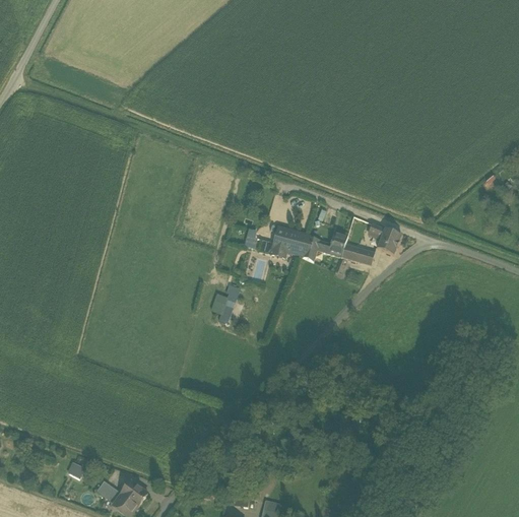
[(368,233),(381,238),(384,230),(372,224),(368,233)]
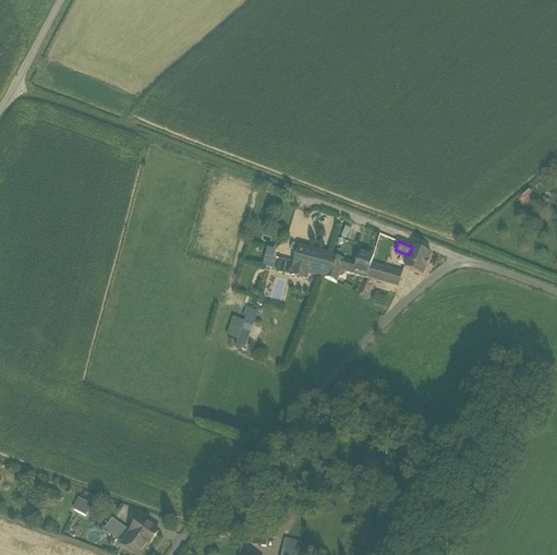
[(306,270),(323,276),(329,254),(329,253),(299,244),(291,273),(304,277),(306,270)]
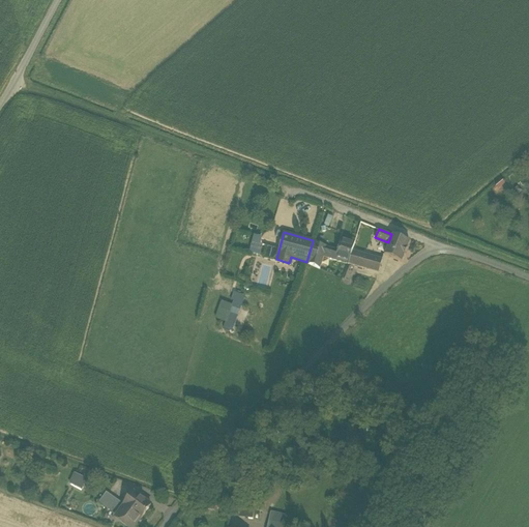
[(254,233),(250,251),(260,253),(264,235),(254,233)]
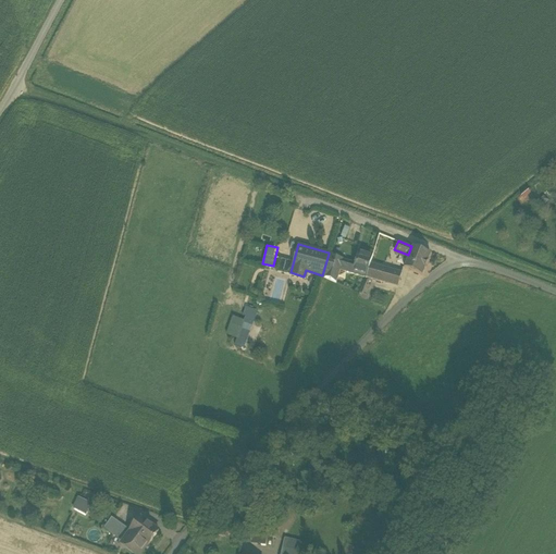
[(403,267),(421,273),(429,253),(411,246),(408,255),(403,267)]
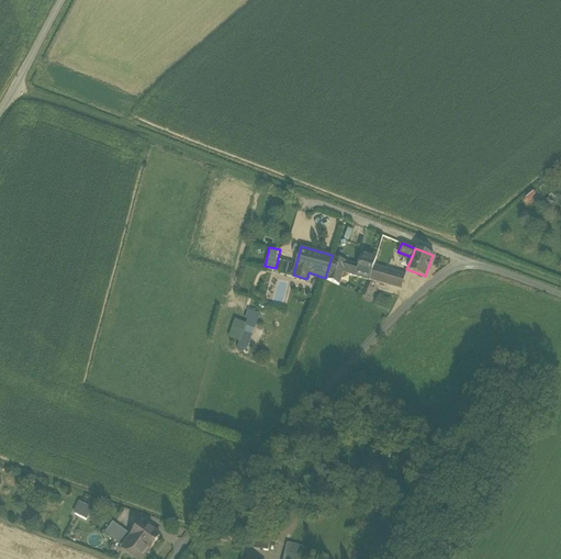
[(358,264),(332,256),(325,278),(338,283),(341,270),(368,278),(372,265),(374,255),(361,250),(358,264)]
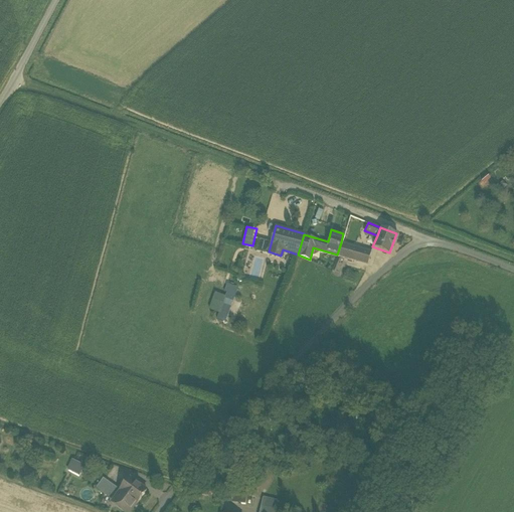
[(255,248),(267,251),(270,240),(259,237),(255,248)]
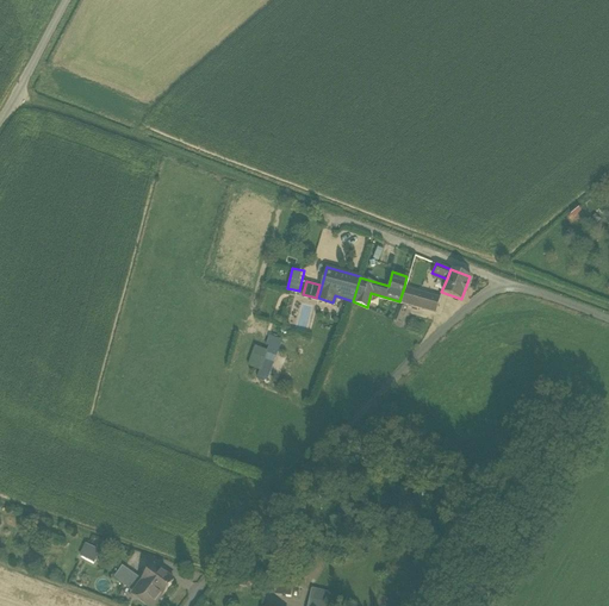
[(401,301),(434,312),(439,297),(404,287),(399,301),(401,301)]
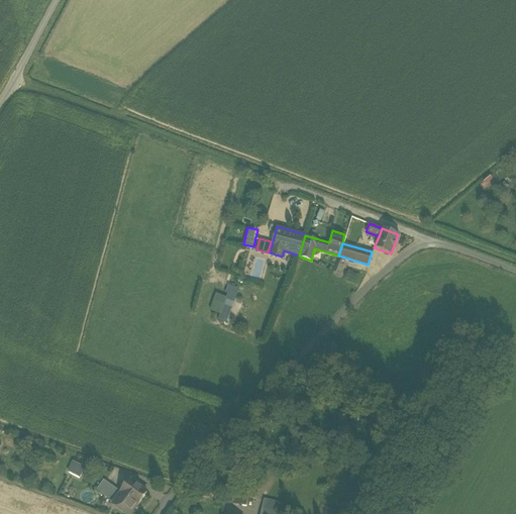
[(229,321),(238,286),(228,283),(225,294),(215,291),(210,309),(220,311),(218,319),(229,321)]
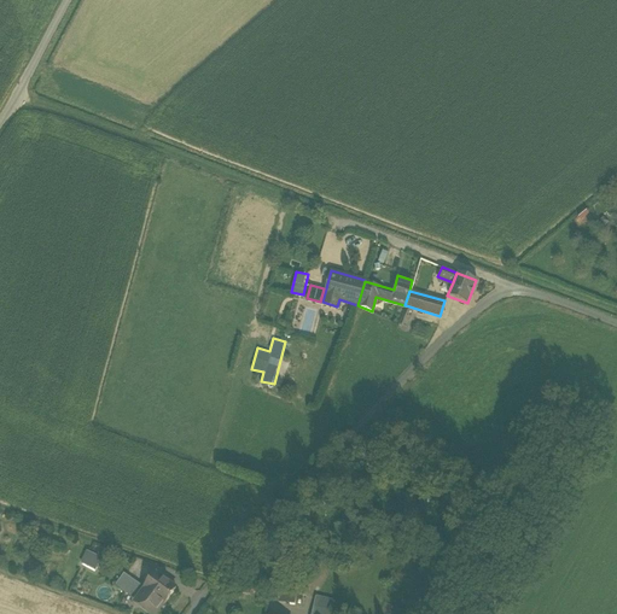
[(82,561),(94,568),(100,556),(88,549),(82,561)]
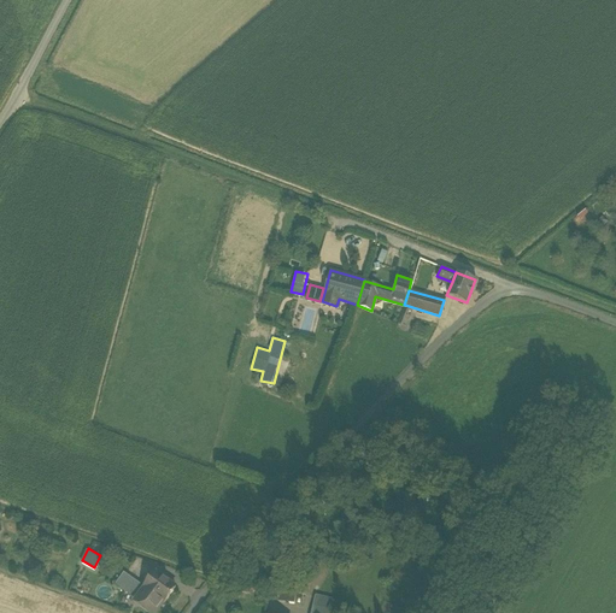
[(113,583),(135,597),(144,585),(122,571),(113,583)]
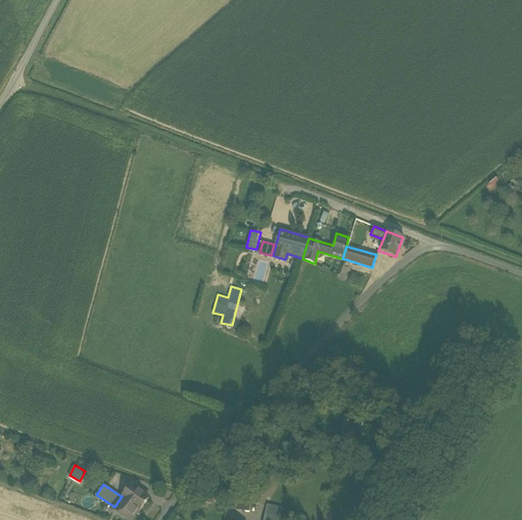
[(122,498),(124,499),(133,485),(131,484),(122,497),(122,498)]
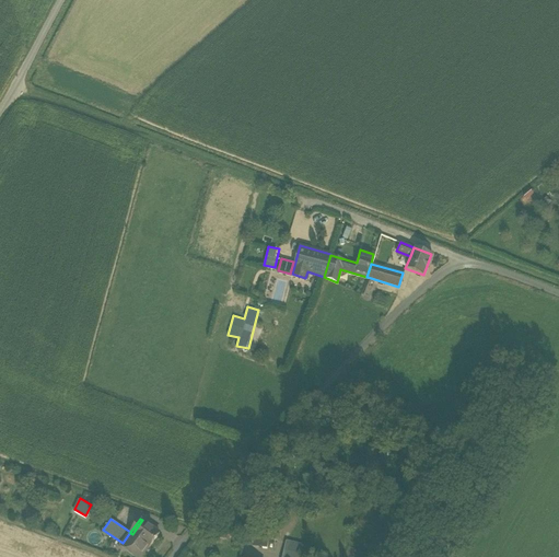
[(159,532),(142,520),(132,534),(131,535),(148,547),(159,532)]
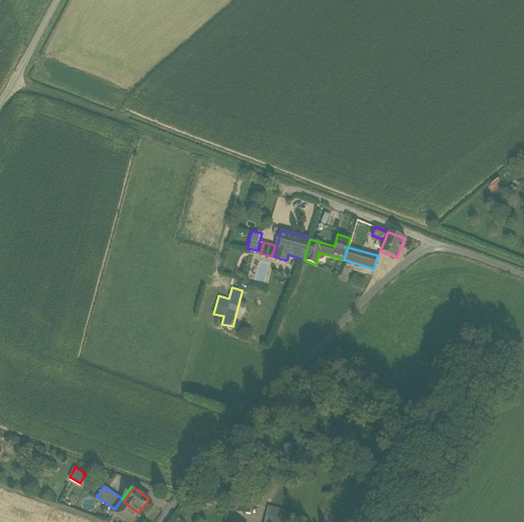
[(122,498),(115,509),(132,521),(138,513),(123,502),(124,500),(122,499),(122,498)]
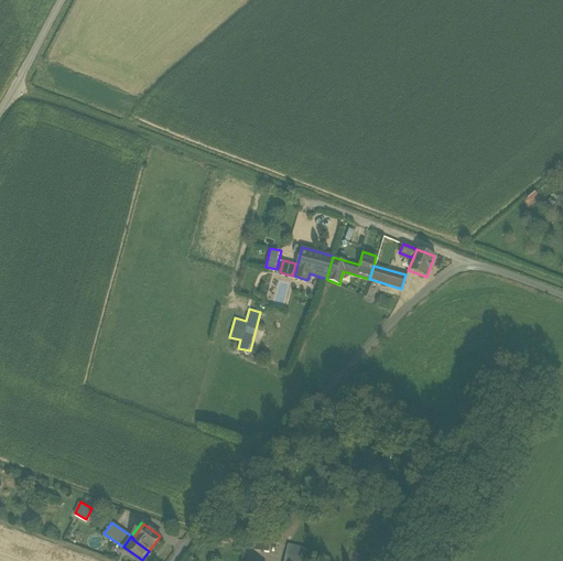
[(244,547),(268,550),(270,539),(245,536),(244,547)]
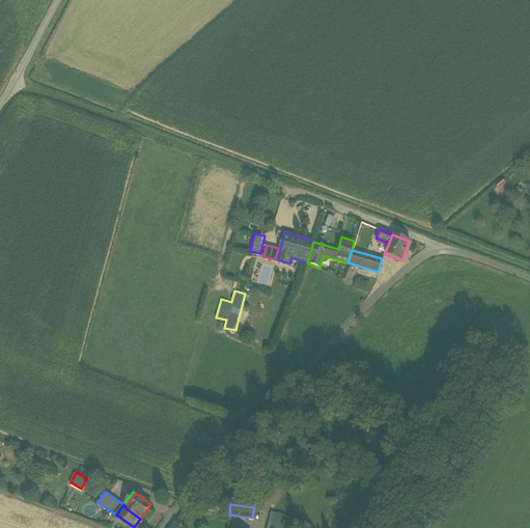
[(270,510),(266,527),(281,527),(285,513),(270,510)]
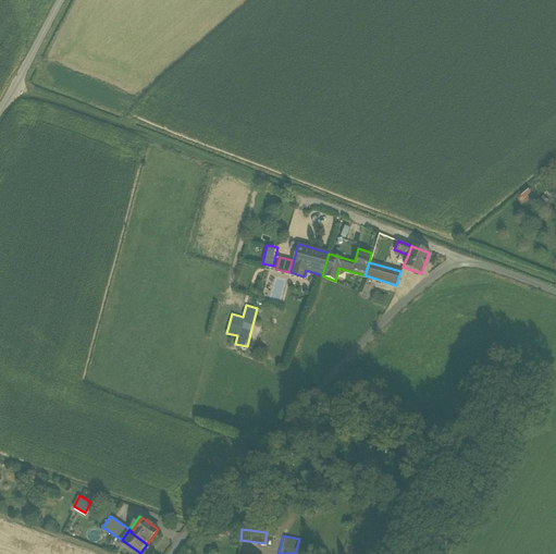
[(136,553),(138,553),(140,553),(122,540),(120,542),(136,553)]
